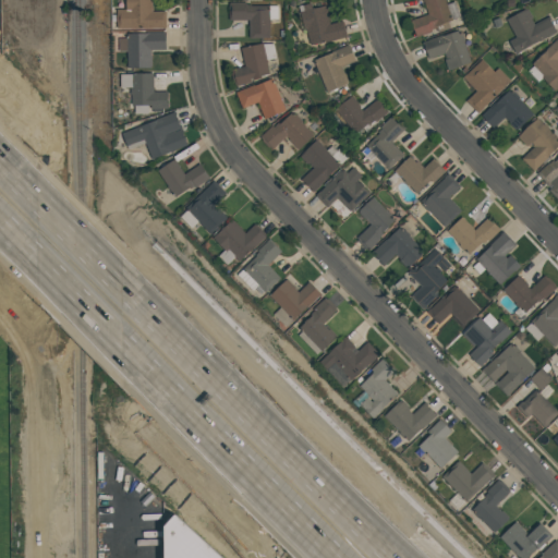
[(125,0),(152,0),(152,12),(166,12),(166,28),(117,28),(116,10),(125,10),(125,0)]
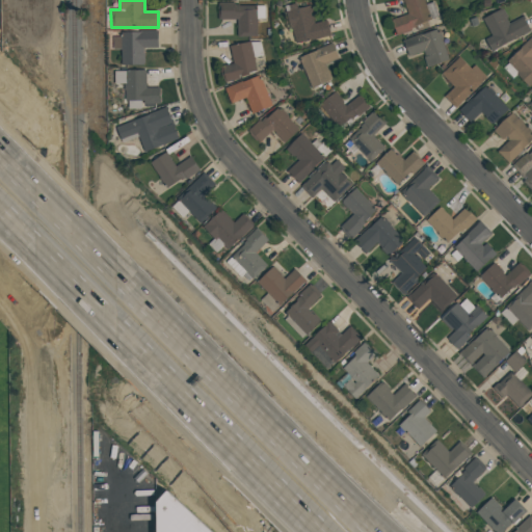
[(402,0),(424,0),(426,4),(433,2),(437,16),(427,20),(429,28),(418,32),(416,27),(411,29),(411,30),(398,35),(392,20),(408,14),(402,0)]
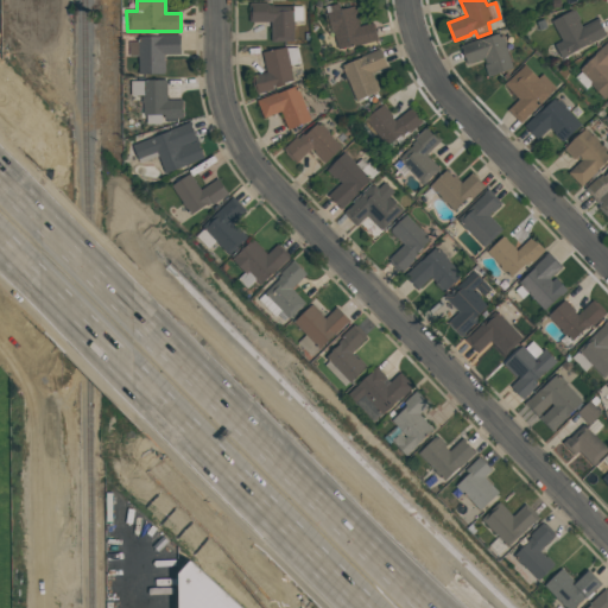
[(249,4),(272,2),(272,6),(293,6),(293,42),(271,42),(271,21),(249,21),(249,4)]
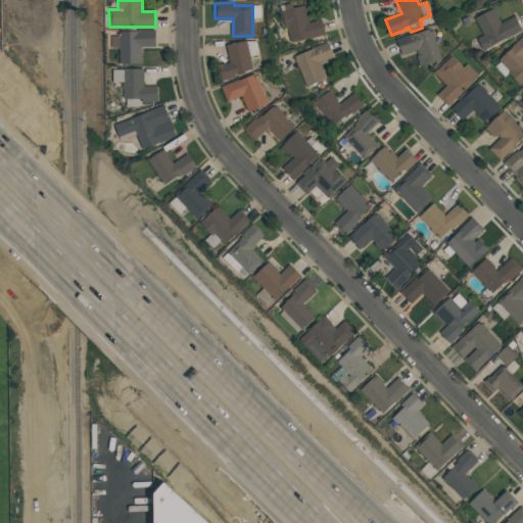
[(280,6),(291,3),(292,8),(305,5),(310,22),(320,19),(324,35),(291,43),(287,28),(285,29),(280,6)]
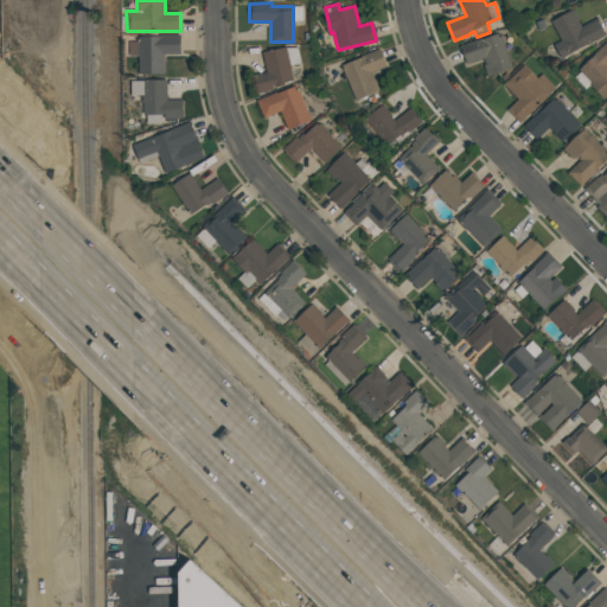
[(550,20),(573,10),(580,24),(596,16),(606,34),(560,58),(551,43),(560,38),(550,20)]
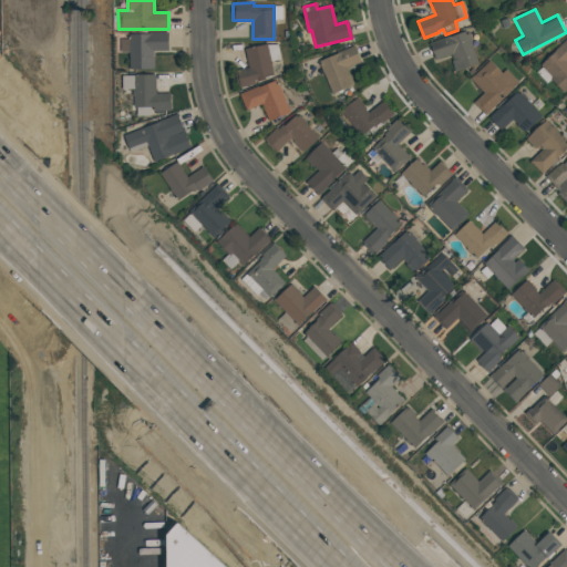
[(429,42),(467,30),(478,63),(455,71),(451,60),(453,60),(452,54),(435,60),(429,42)]
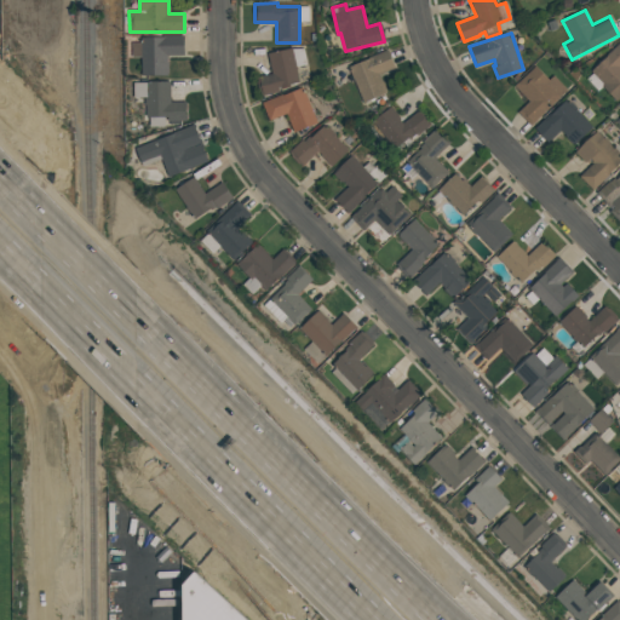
[(142,36),(184,35),(184,56),(167,56),(167,75),(142,75),(142,57),(132,57),(132,42),(142,42),(142,36)]
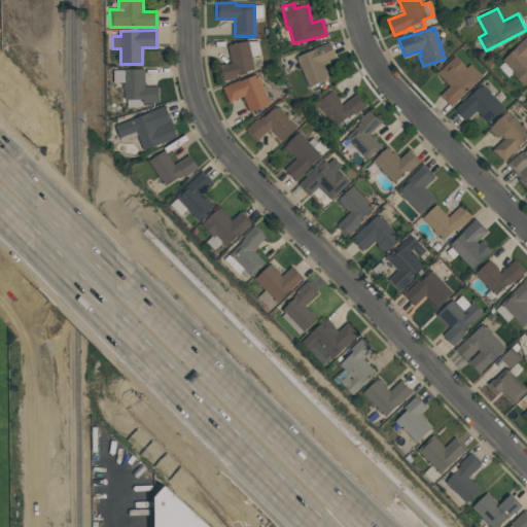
[(500,59),(526,34),(526,81),(524,84),(513,73),(508,77),(499,67),(503,63),(500,59)]
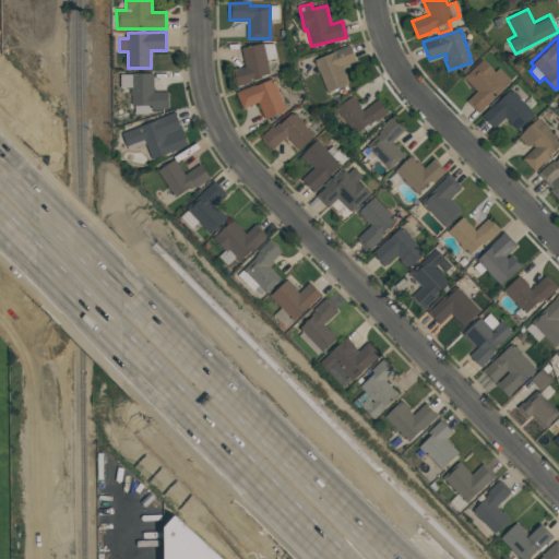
[(241,48),(273,40),(277,58),(266,61),(270,76),(237,84),(234,69),(245,67),(241,48)]
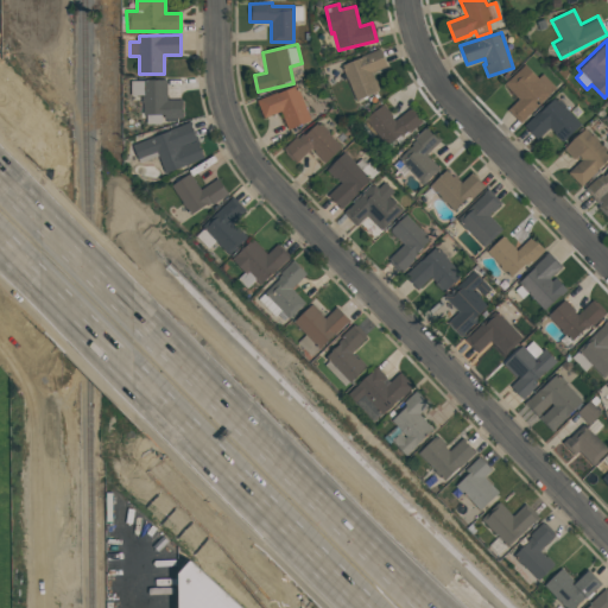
[(341,65),(353,61),(352,59),(380,48),(387,67),(373,73),(380,90),(356,101),(341,65)]
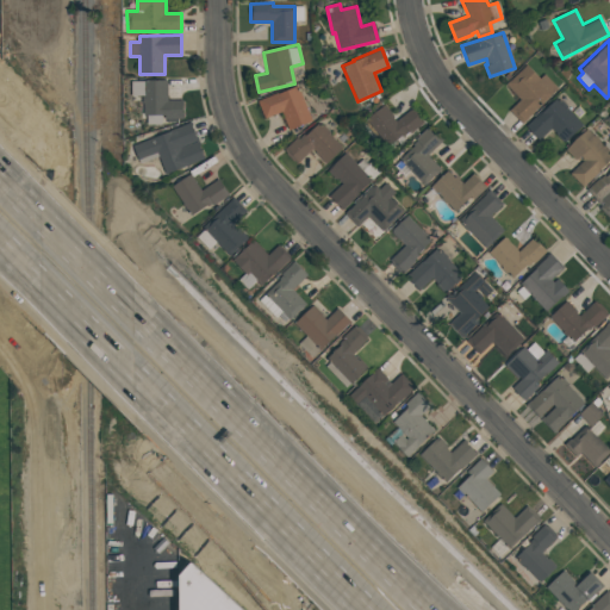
[(505,85),(527,63),(541,79),(545,75),(558,89),(523,123),(510,110),(521,100),(505,85)]
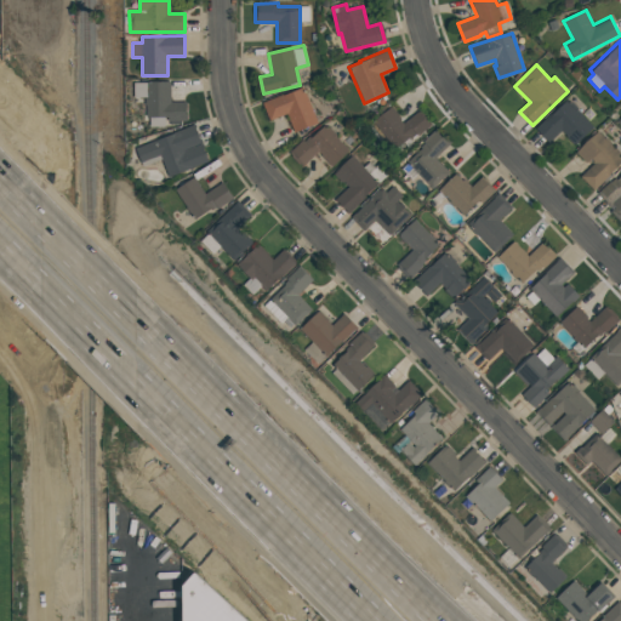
[(134,83),(170,81),(171,103),(186,103),(186,120),(169,121),(169,118),(164,118),(165,127),(149,127),(149,118),(147,118),(146,97),(134,98),(134,83)]
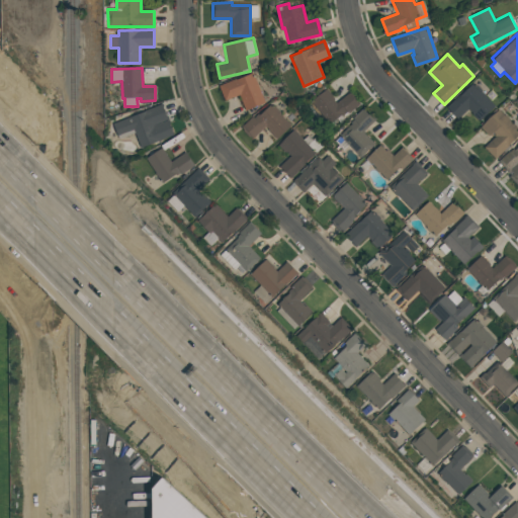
[(219,86),(253,73),(264,102),(245,109),(240,95),(225,101),(219,86)]
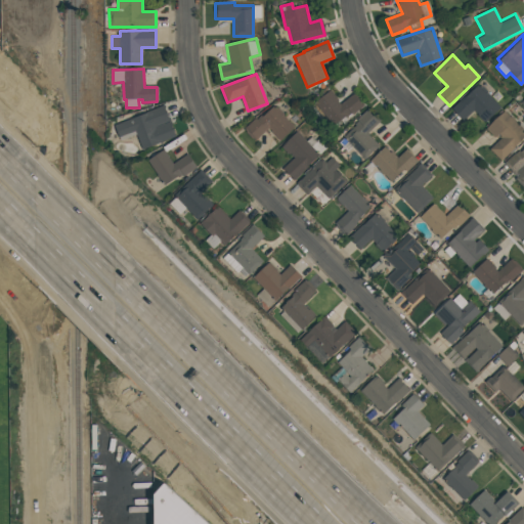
[(452,108),(478,84),(501,108),(486,124),(474,111),(464,120),(452,108)]
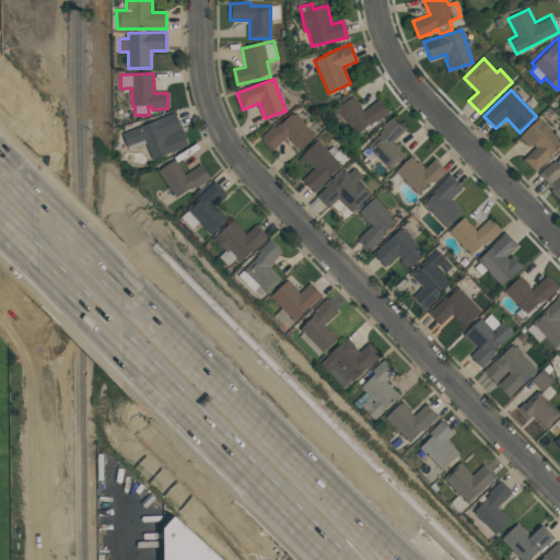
[(337,111),(352,97),(363,112),(378,100),(388,113),(371,127),(373,130),(366,135),(364,131),(358,136),(337,111)]
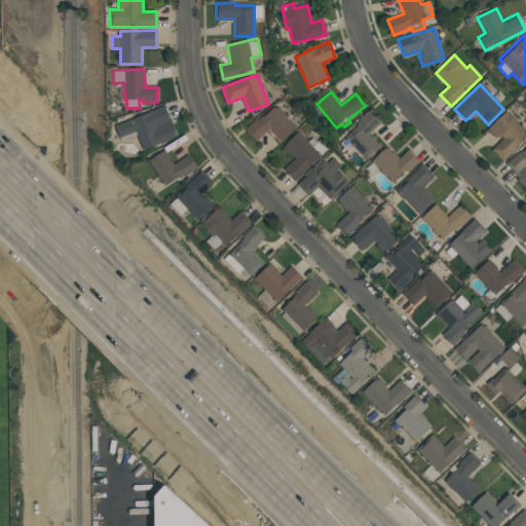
[(114,125),(164,106),(170,118),(171,118),(173,124),(172,124),(177,137),(143,150),(136,132),(119,139),(114,125)]
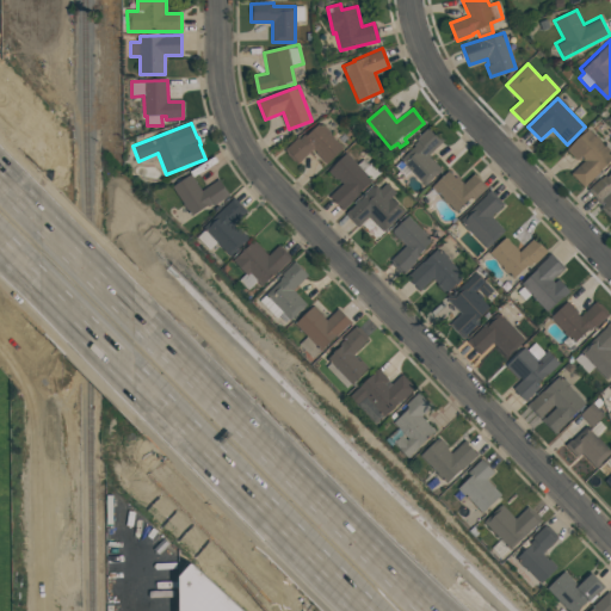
[(312,130),(320,123),(345,149),(328,165),(313,149),(297,164),(284,150),(298,137),(300,139),(310,129),(312,130)]
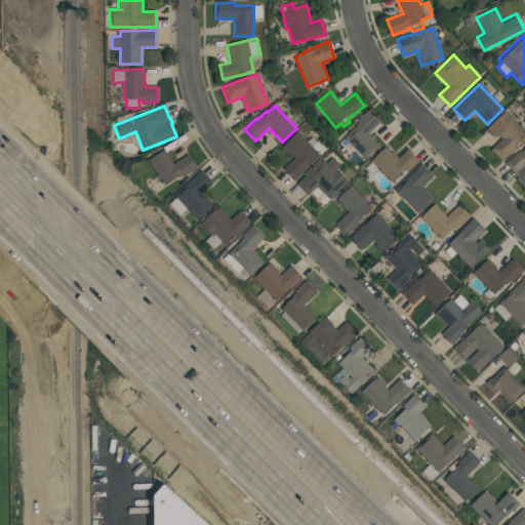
[(347,140),(357,130),(354,127),(356,125),(356,124),(359,122),(357,120),(367,109),(379,121),(367,133),(378,146),(365,159),(347,140)]
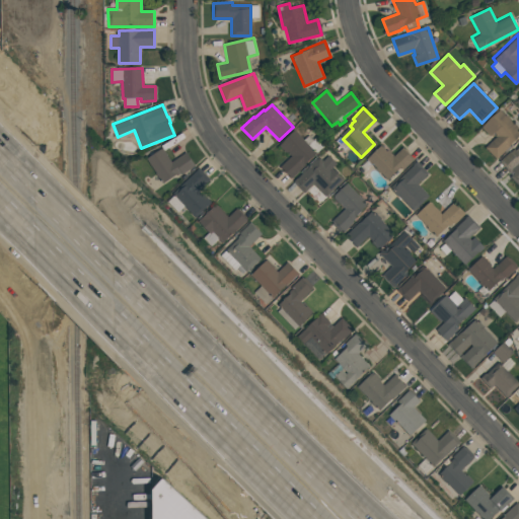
[(482,128),(500,109),(505,116),(506,115),(512,121),(510,122),(513,125),(514,124),(518,129),(518,130),(518,131),(518,136),(496,158),(486,147),(498,136),(494,132),(490,137),(482,128)]
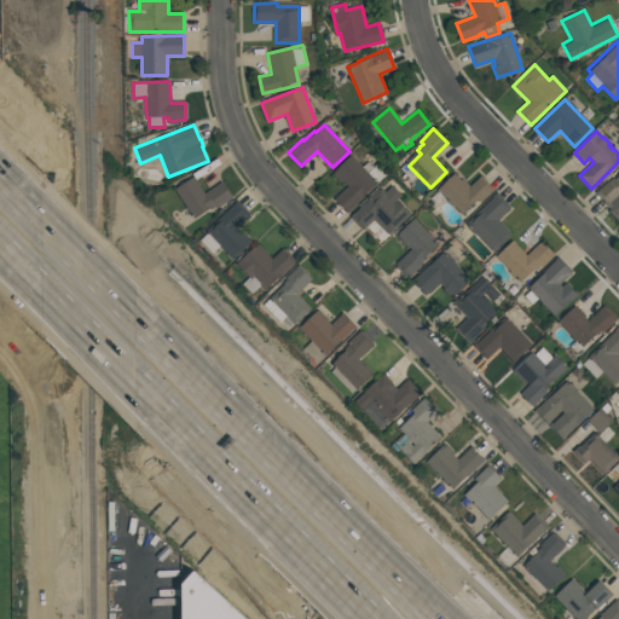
[(333,174),(351,156),(363,168),(369,162),(374,167),(377,163),(387,173),(347,213),(334,200),(346,189),(333,174)]
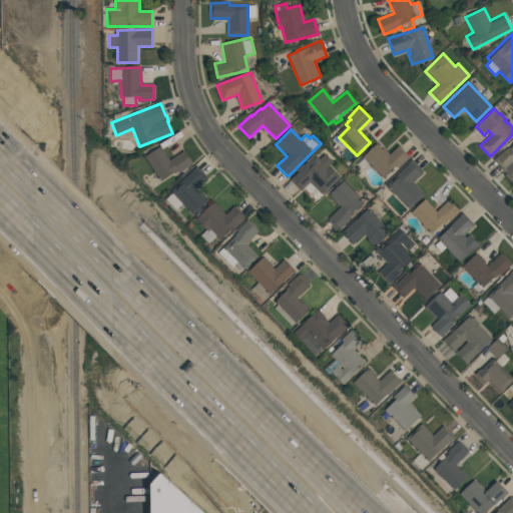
[(144,156),(160,145),(170,159),(184,149),(193,163),(176,175),(173,172),(160,181),(144,156)]
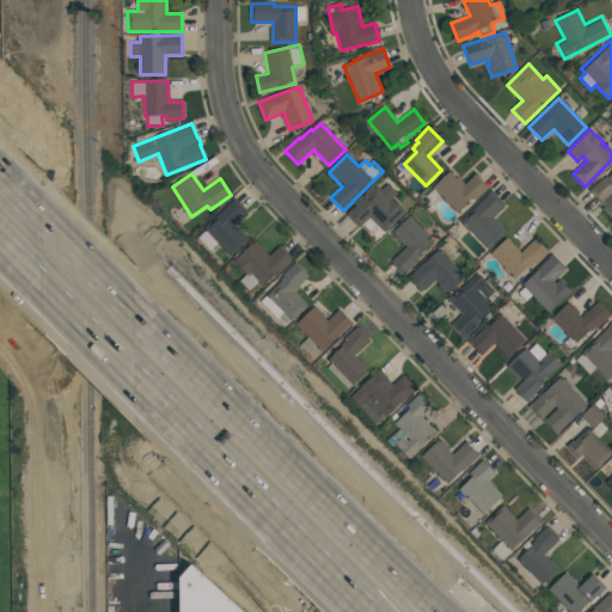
[(433,188),(448,173),(454,179),(457,177),(464,184),(476,175),(488,188),(475,201),(471,197),(456,212),(433,188)]
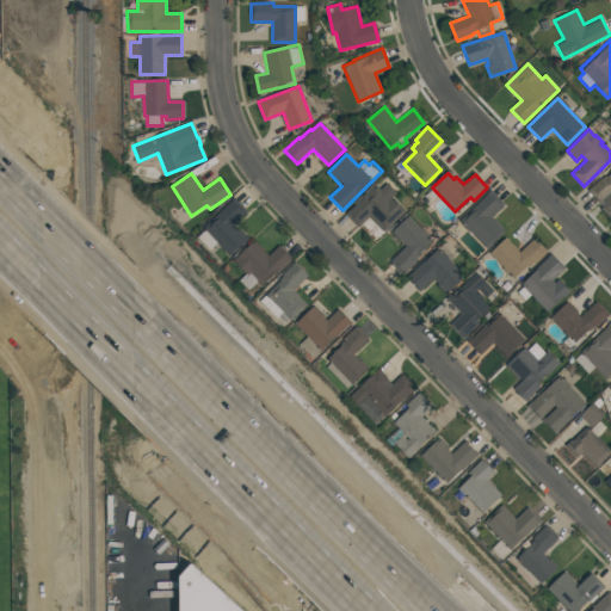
[(587,191),(604,176),(606,178),(610,173),(610,218),(600,208),(605,204),(603,202),(600,203),(587,191)]
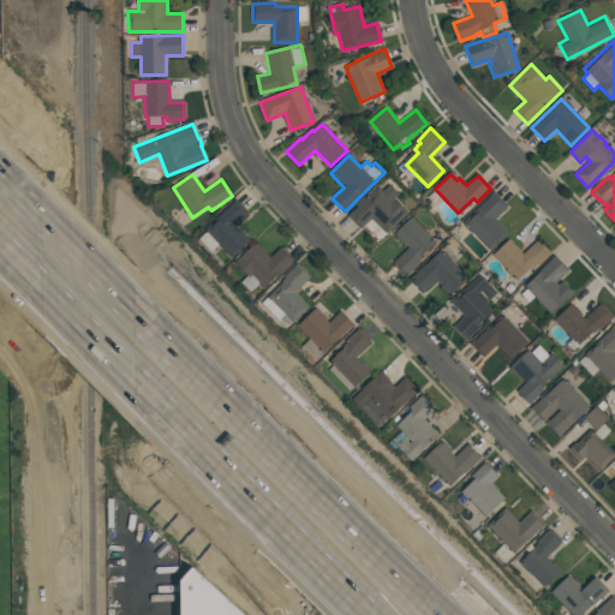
[(348,215),(378,185),(382,190),(389,183),(400,193),(394,201),(406,213),(387,232),(371,216),(360,226),(348,215)]
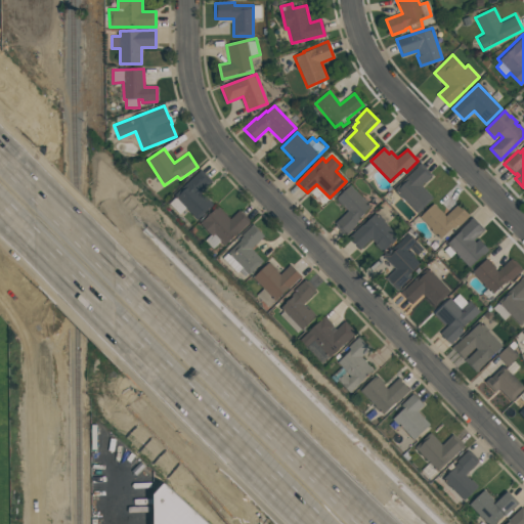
[(394,189),(421,163),(433,175),(421,186),(432,198),(417,213),(394,189)]
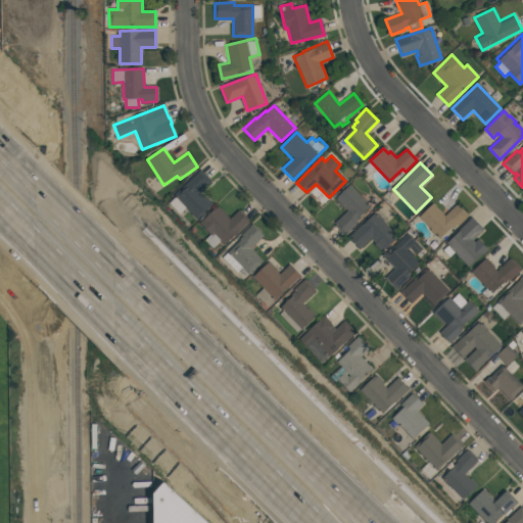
[(174,195),(200,171),(211,183),(201,193),(212,204),(197,219),(174,195)]
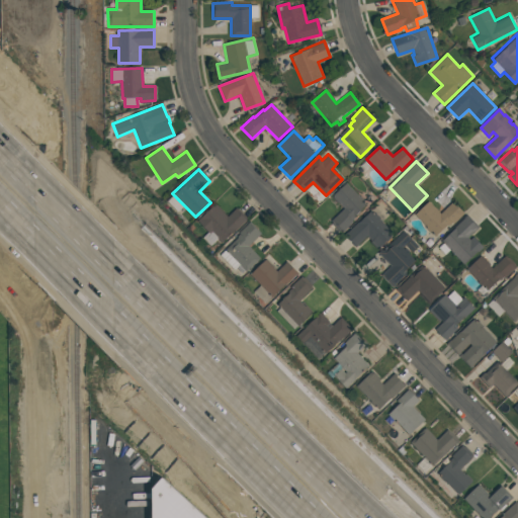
[(332,196),(346,183),(366,205),(351,220),(353,222),(341,233),(330,221),(343,208),(332,196)]
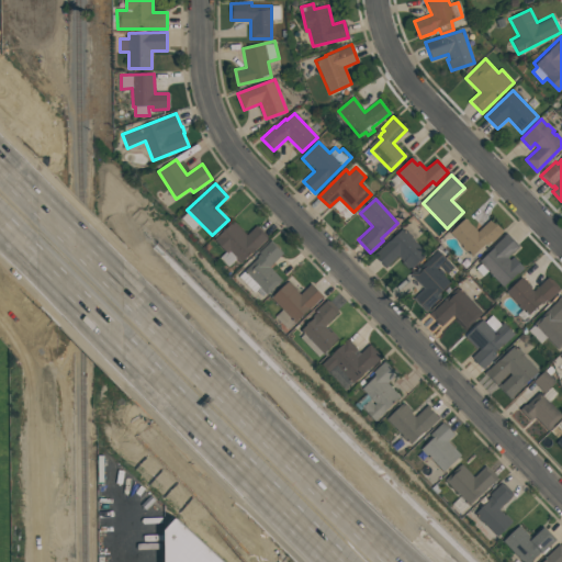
[(451,233),(465,218),(479,233),(492,220),(503,232),(492,243),(490,242),(472,258),(461,248),(463,246),(451,233)]
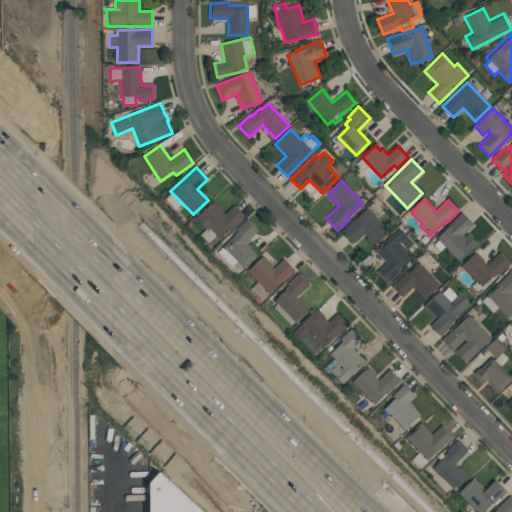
[(195,218),(213,202),(225,215),(235,205),(245,215),(218,240),(214,237),(208,243),(201,235),(206,230),(195,218)]
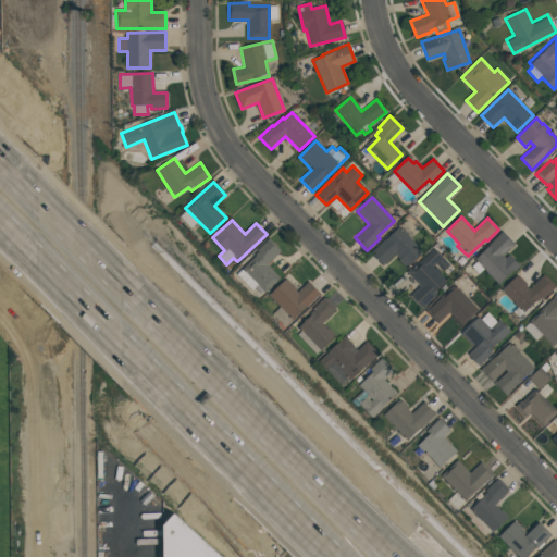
[(372,252),(400,226),(423,251),(407,265),(396,254),(383,264),(372,252)]
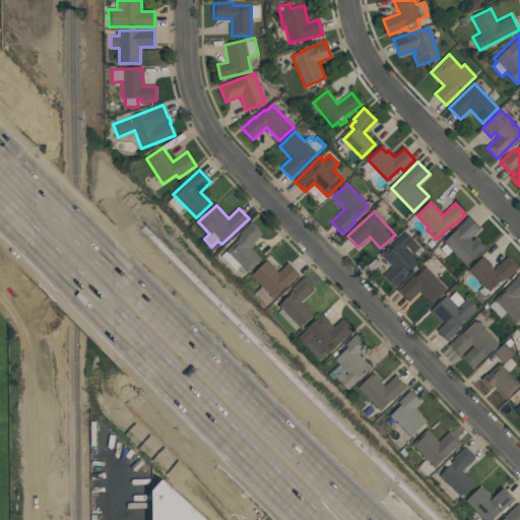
[(441,243),(468,216),(479,229),(469,239),(472,241),(474,239),(483,248),(464,267),(441,243)]
